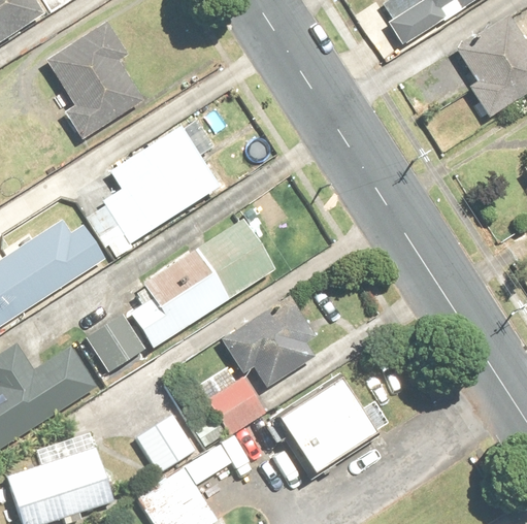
[(0,0),(0,40),(42,14),(33,0),(0,0)]
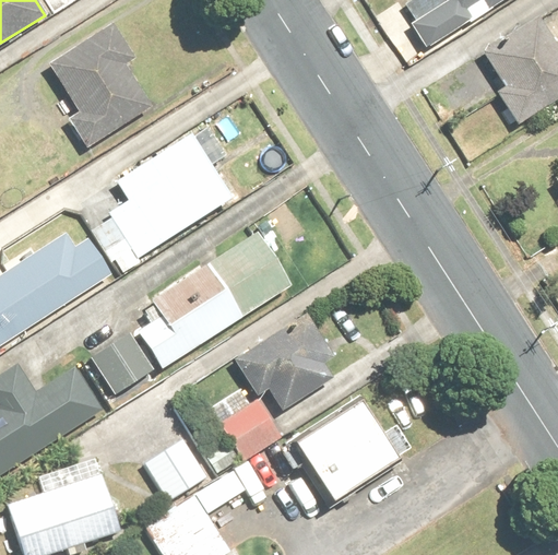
[(414,0),(406,6),(415,19),(411,21),(429,49),(502,0),(414,0)]
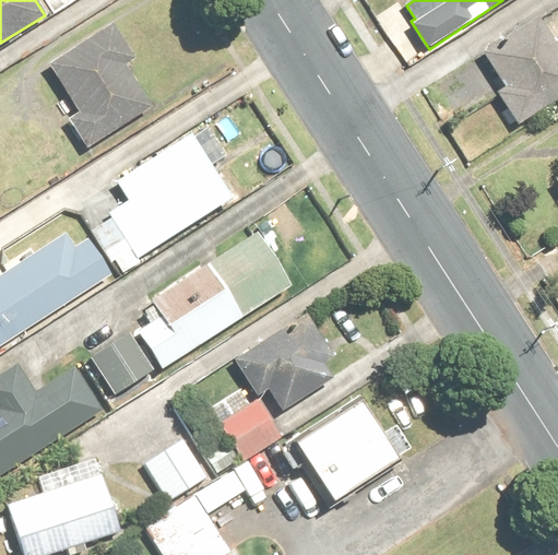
[(542,18),(486,52),(506,85),(496,91),(518,125),(557,99),(557,42),(542,18)]
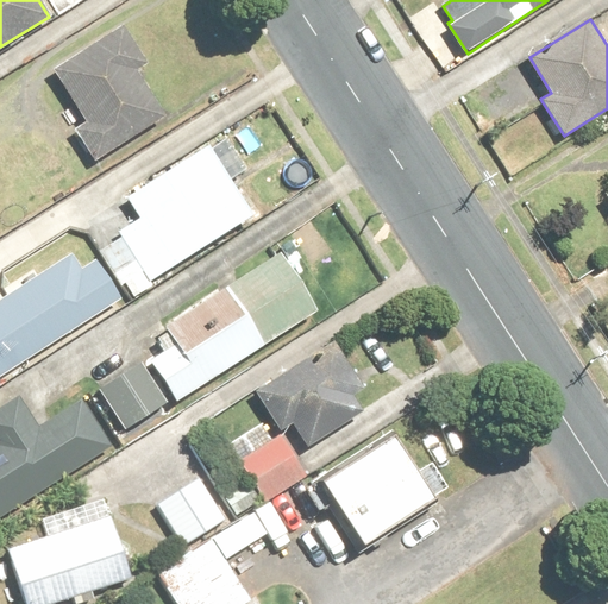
[(73,124),(92,157),(174,109),(142,55),(125,26),(54,68),(82,118),(73,124)]
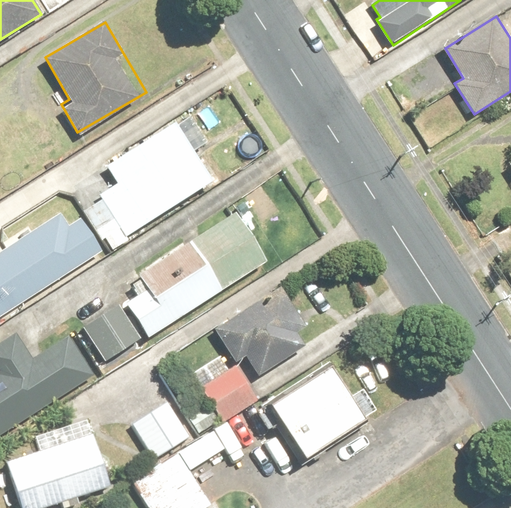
[(82,205),(110,247),(214,179),(176,121),(108,165),(118,181),(82,205)]
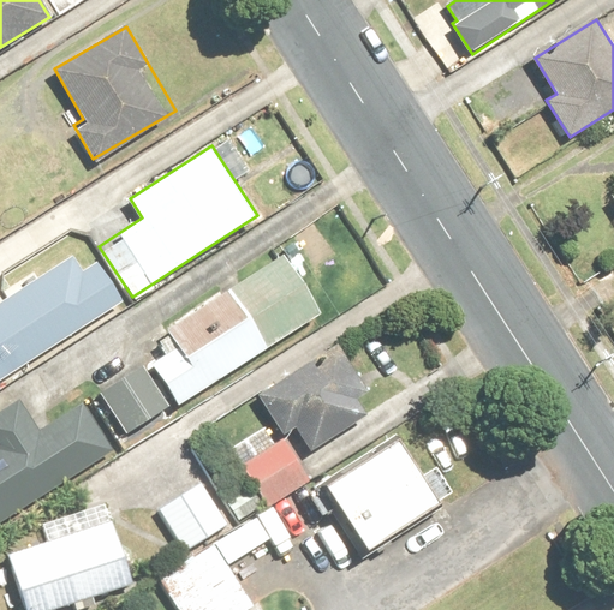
[(88,264),(81,253),(0,306),(0,383),(124,300),(96,258),(88,264)]
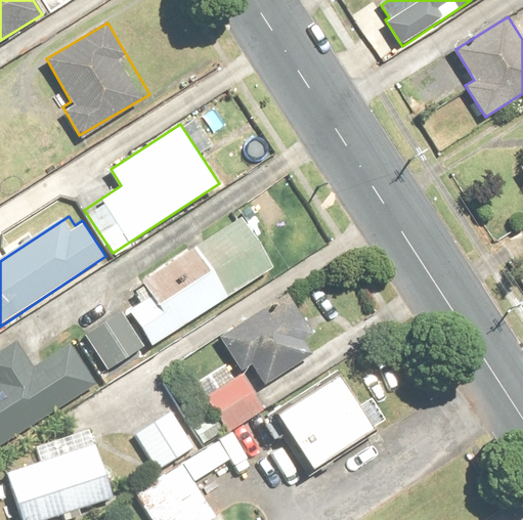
[(128,305),(151,344),(271,270),(238,216),(137,277),(147,294),(128,305)]
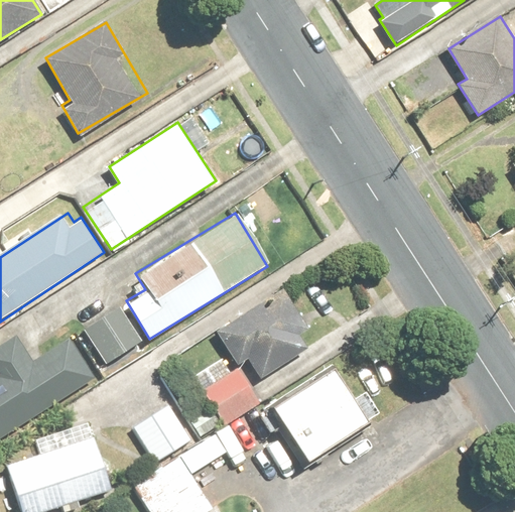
[(212,432),(227,456),(261,434),(246,410),(262,399),(252,383),(306,349),(296,333),(309,324),(285,285),(213,331),(224,349),(186,372),(221,426),(212,432)]
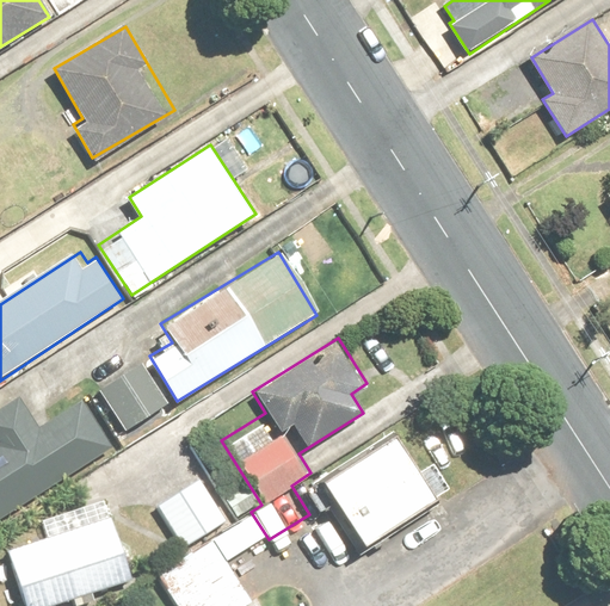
[(91,391),(122,443),(180,407),(177,401),(149,356),(91,391)]
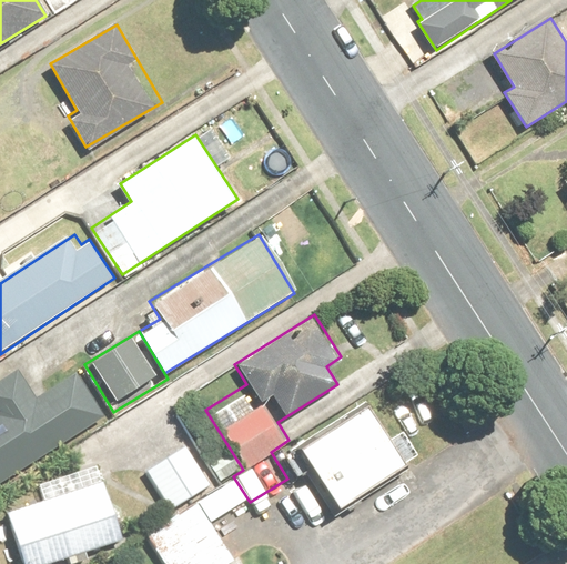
[(0,481),(113,412),(84,364),(38,393),(24,371),(0,385),(0,481)]
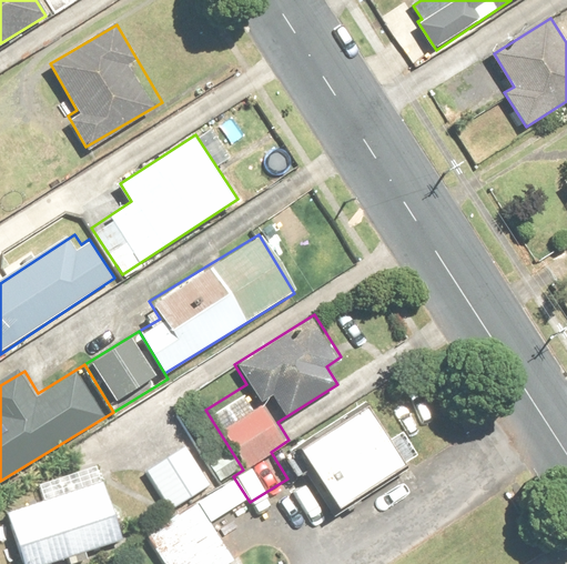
[(408,464),(371,403),(297,450),(336,510),(408,464)]
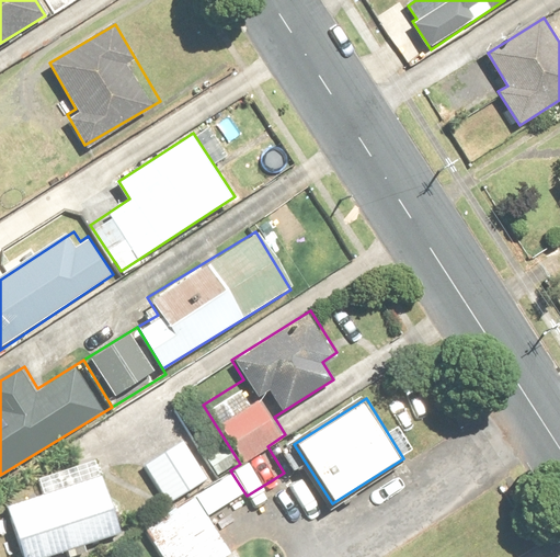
[(183,440),(148,462),(173,501),(207,479),(183,440)]
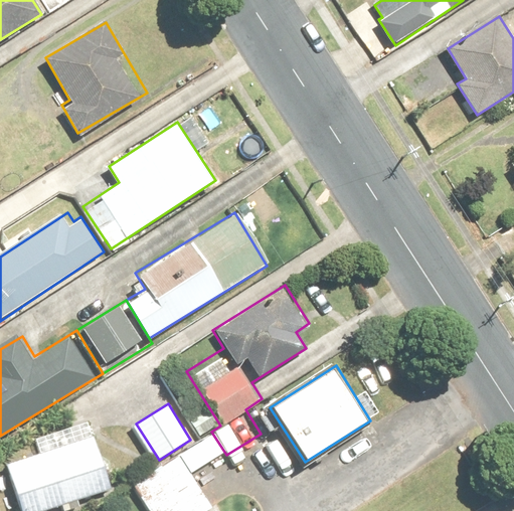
[(38,510),(107,489),(90,436),(9,462),(24,510),(38,510)]
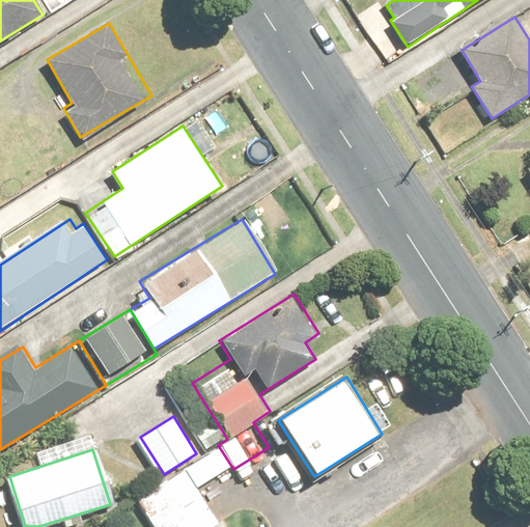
[(185,467),(137,496),(156,526),(215,526),(220,525),(185,467)]
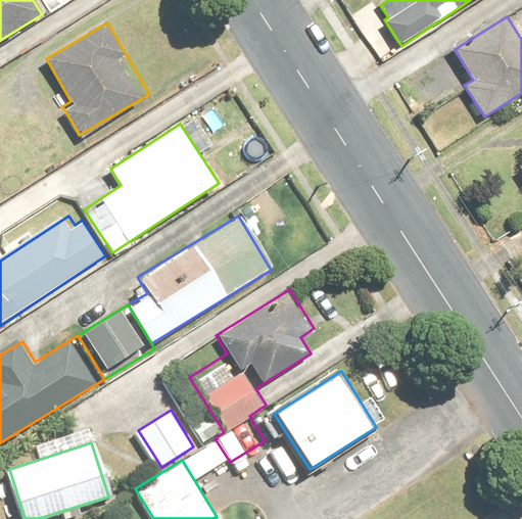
All buildings are outlined.
